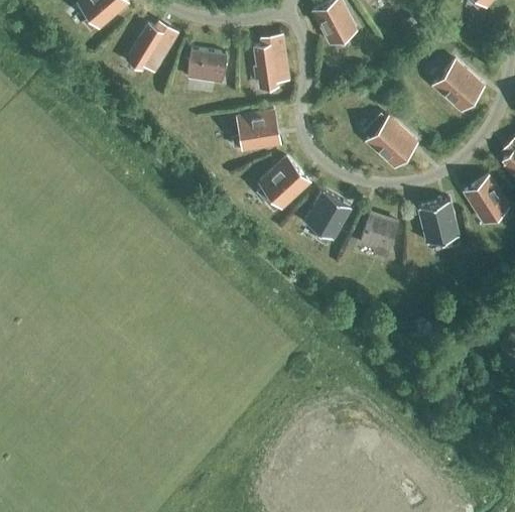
[(100,29),(130,4),(126,0),(79,0),(76,3),(89,18),(84,22),(92,31),(97,26),(100,29)]
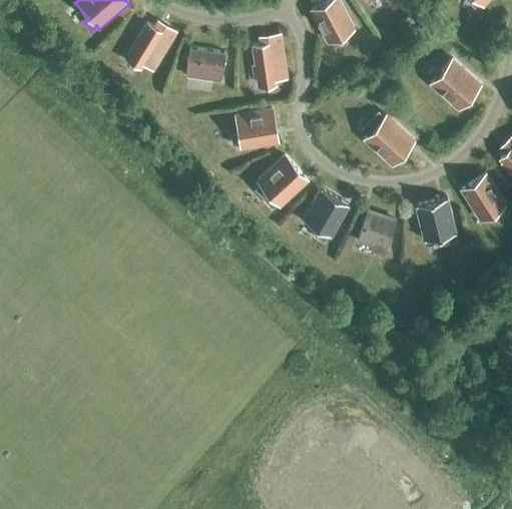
[(356,30),(339,0),(331,0),(310,12),(328,45),(356,30)]
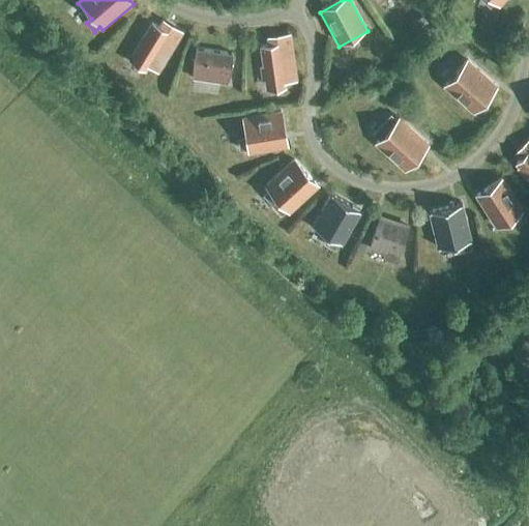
[(508,0),(491,0),(501,9),(508,0)]
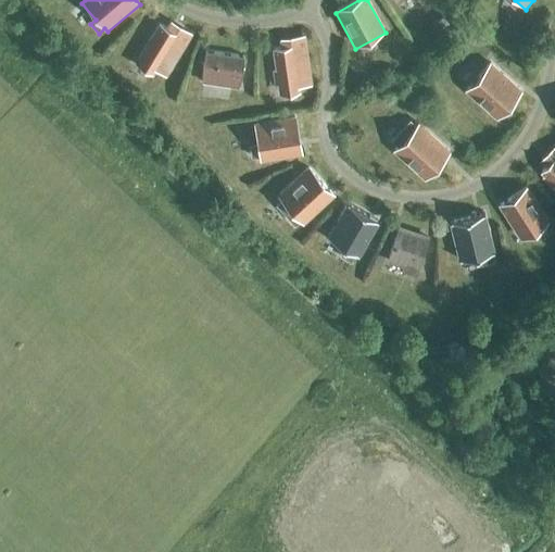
[(453,17),(446,12),(441,16),(448,23),(453,17)]
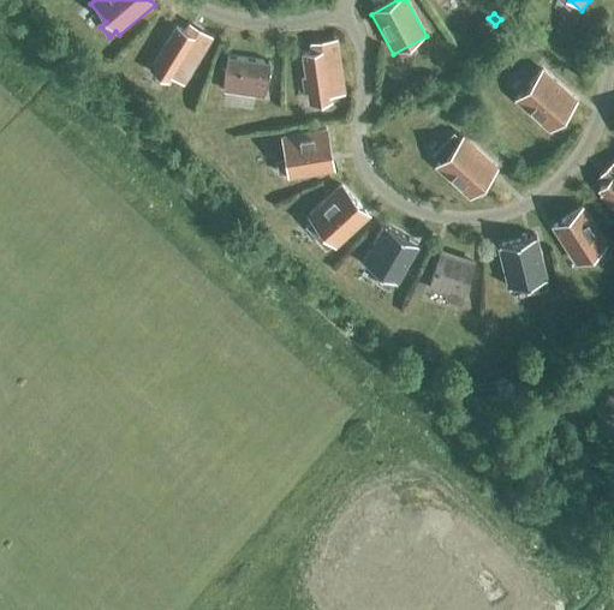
[(184,88),(214,40),(190,25),(185,34),(176,28),(148,72),(168,85),(172,81),(184,88)]
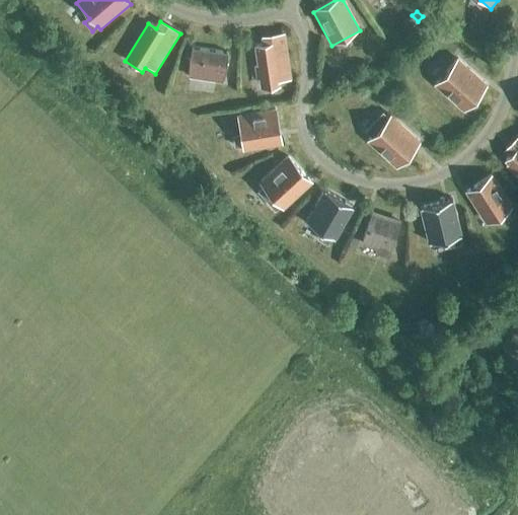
[(292,82),(285,35),(262,39),(263,46),(254,47),(261,91),(281,88),(280,84),(292,82)]
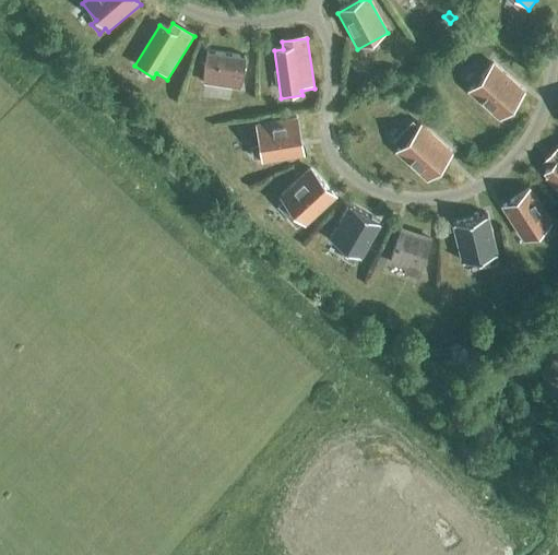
[(203,84),(241,90),(246,59),(208,54),(203,84)]
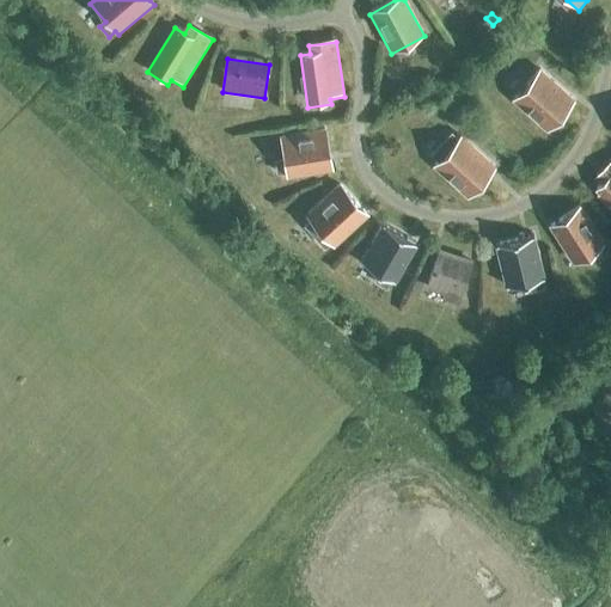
[(512,102),(548,134),(575,102),(539,71),(512,102)]
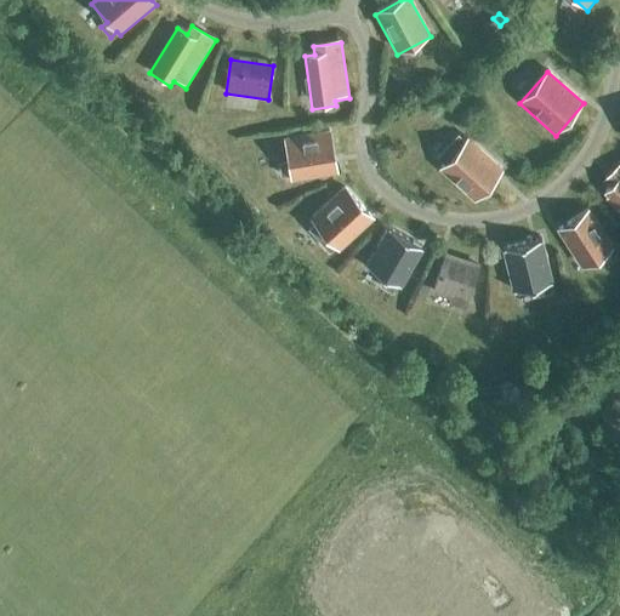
[(290,182),(339,174),(333,132),(284,140),(288,164),(279,165),(282,178),(290,177),(290,182)]
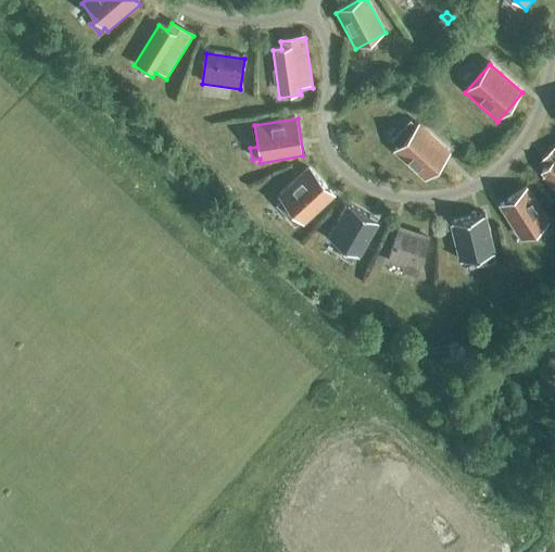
[(425,182),(451,153),(419,124),(416,127),(411,122),(403,132),(408,137),(393,153),(425,182)]
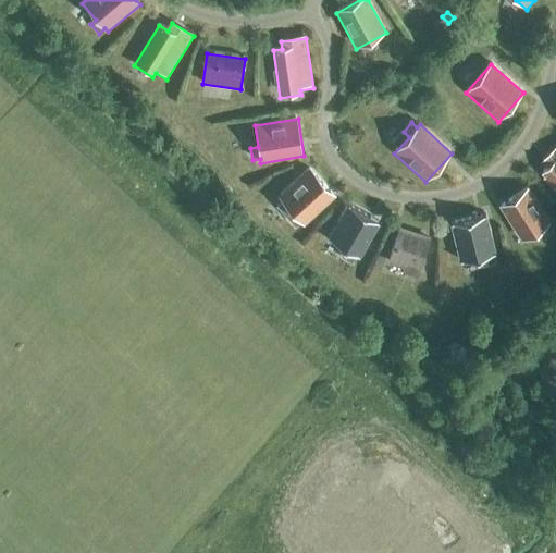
[(555,147),(542,162),(547,168),(541,175),(555,189),(555,147)]
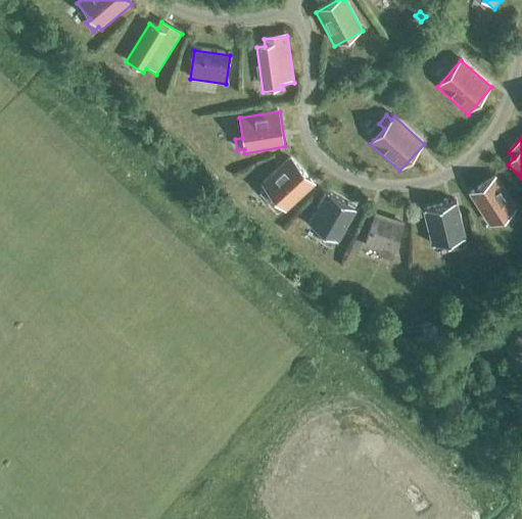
[(286,213),(316,185),(291,158),(261,186),(275,201),(271,205),(279,216),(283,209),(286,213)]
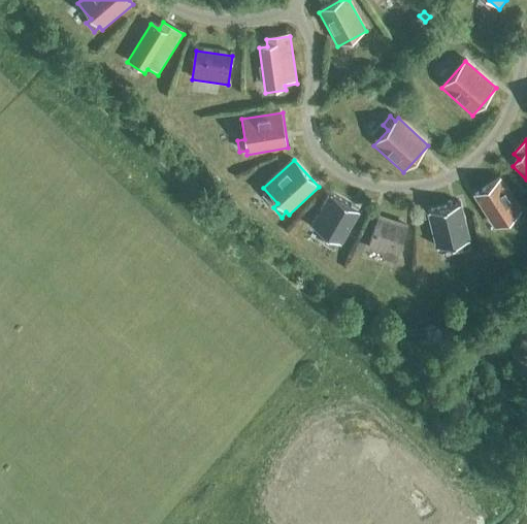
[(522,213),(500,179),(473,197),(495,230),(522,213)]
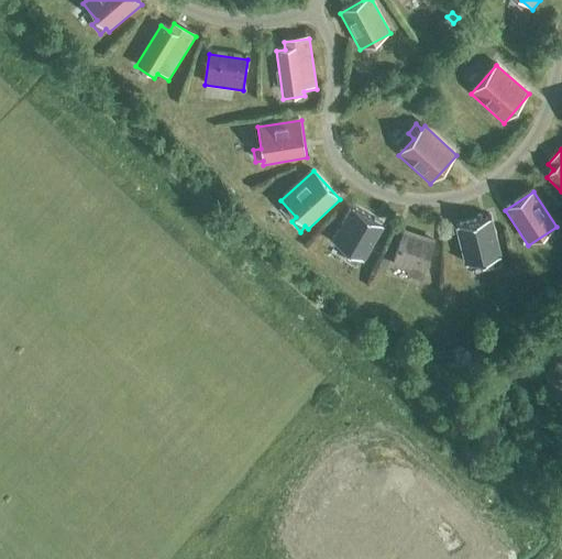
[(363,261),(384,227),(351,208),(331,243),(350,254),(345,261),(357,267),(361,260),(363,261)]
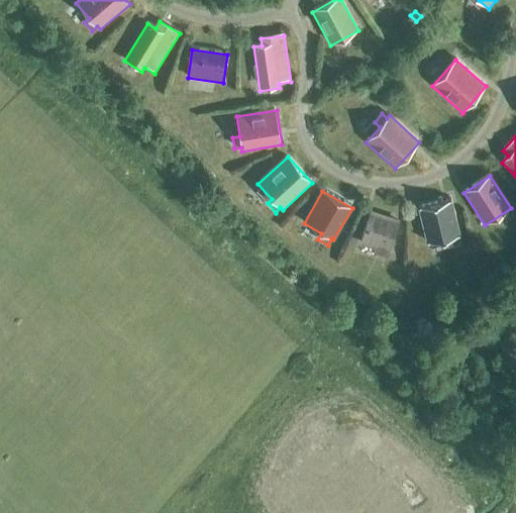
[(459,237),(450,201),(416,209),(425,245),(445,240),(447,249),(459,246),(457,238),(459,237)]
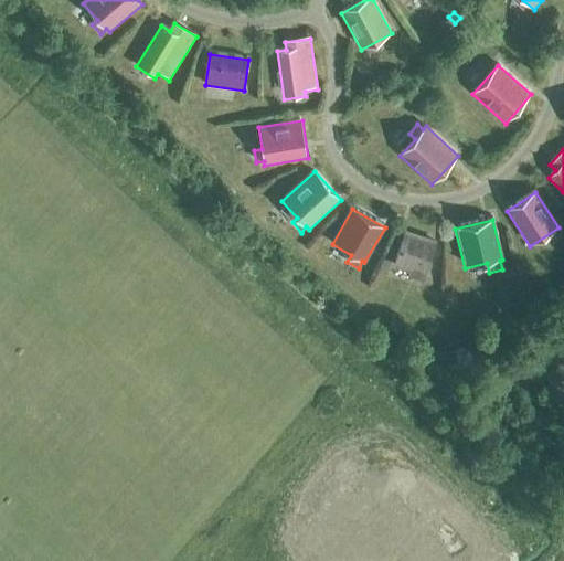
[(406,236),(394,274),(424,284),(436,246),(406,236)]
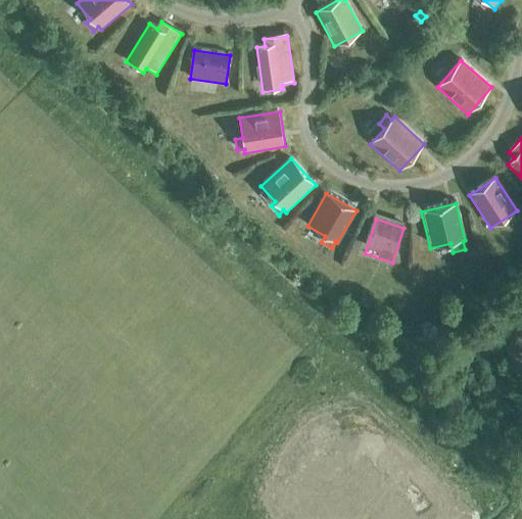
[(375,302),(364,297),(359,305),(371,313),(375,302)]
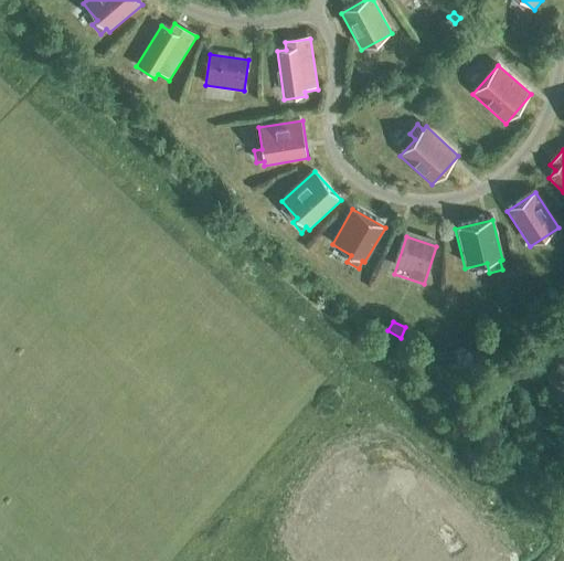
All buildings are outlined.
